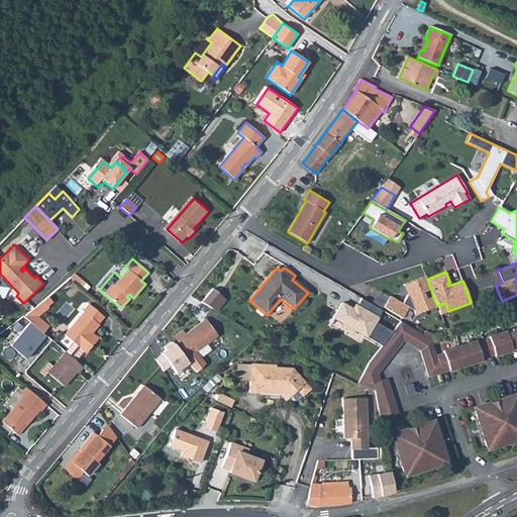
[(383,308),(402,318),(408,308),(413,310),(415,314),(437,306),(433,297),(426,299),(424,292),(431,290),(427,279),(426,276),(404,285),(407,295),(402,304),(390,297),(383,308)]
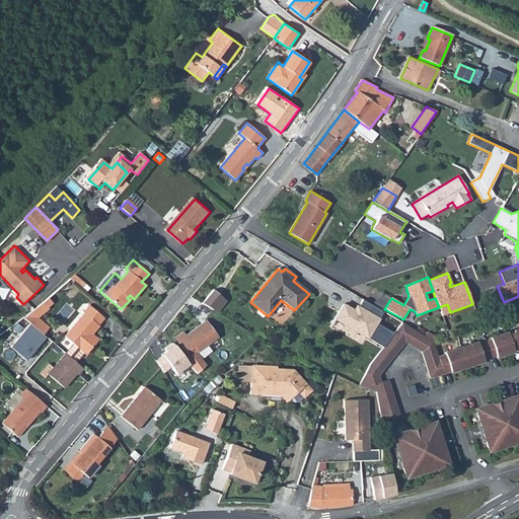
[(348,309),(356,296),(342,288),(334,301),(348,309)]
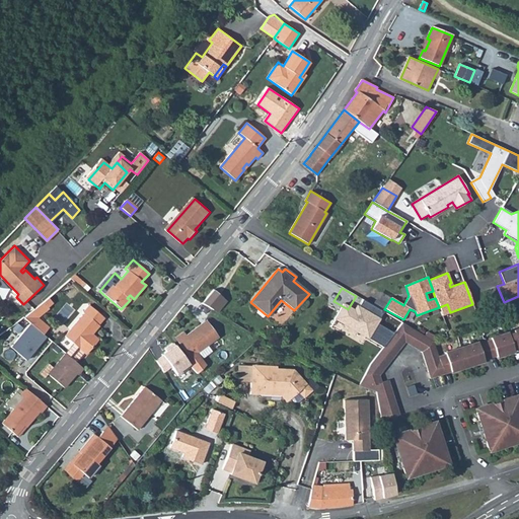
[(343,318),(348,309),(334,301),(330,300),(325,308),(343,318)]
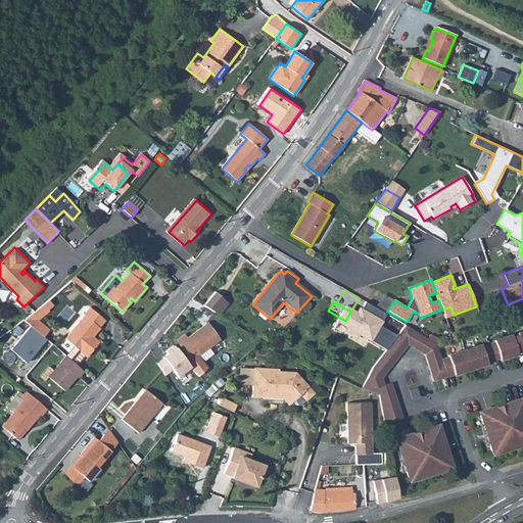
[(43,304),(24,321),(31,327),(49,312),(43,304)]
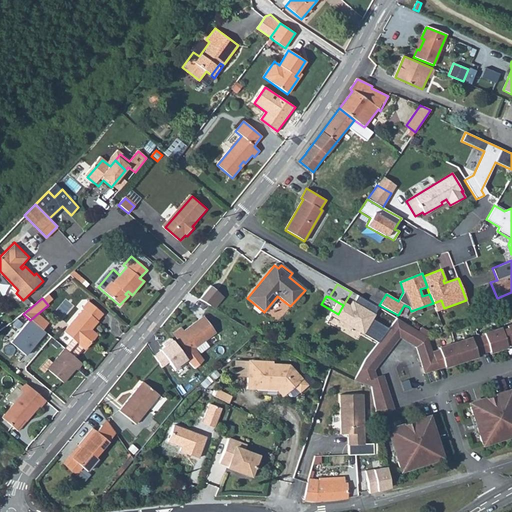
[(90,330),(98,322),(97,320),(102,314),(87,301),(81,308),(83,310),(64,332),(71,339),(82,348),(84,350),(94,338),(88,332),(90,330)]
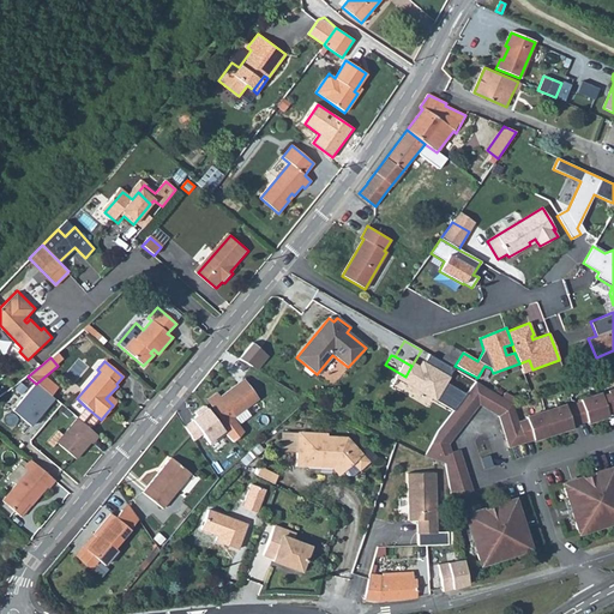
[(224,423),(226,423),(230,431),(227,437),(234,444),(245,434),(238,426),(251,416),(245,409),(258,399),(244,380),(220,397),(217,393),(208,399),(224,423)]
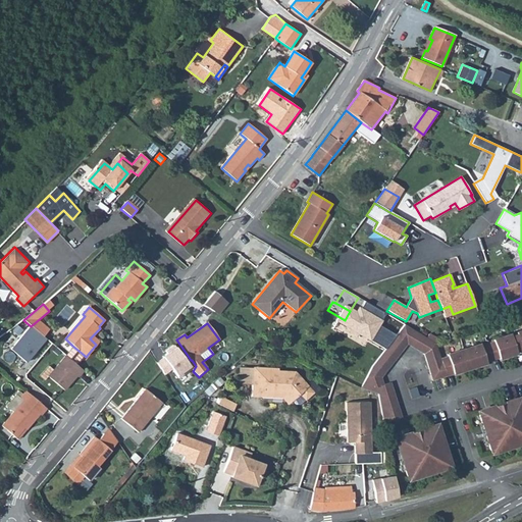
[(383,421),(401,417),(389,382),(383,384),(380,377),(407,344),(423,354),(432,380),(434,379),(444,376),(448,375),(447,373),(455,371),(455,373),(487,362),(486,361),(501,356),(501,358),(517,353),(517,351),(521,349),(521,331),(520,332),(521,334),(514,336),(513,334),(497,340),(498,342),(482,347),(481,345),(450,355),(450,357),(440,360),(435,343),(404,325),(390,342),(383,353),(372,365),(362,388),(378,395),(383,421)]
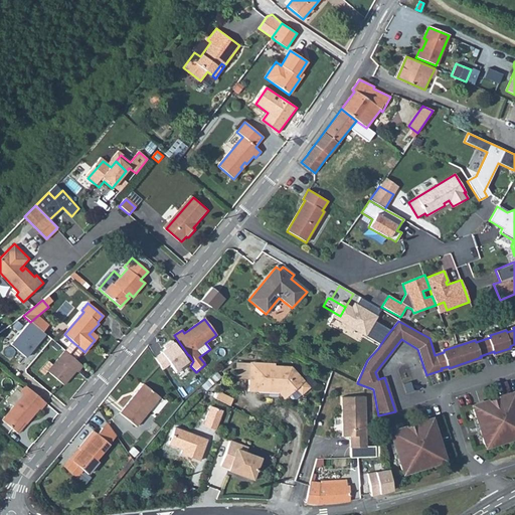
[(30,322),(11,345),(26,358),(45,335),(30,322)]
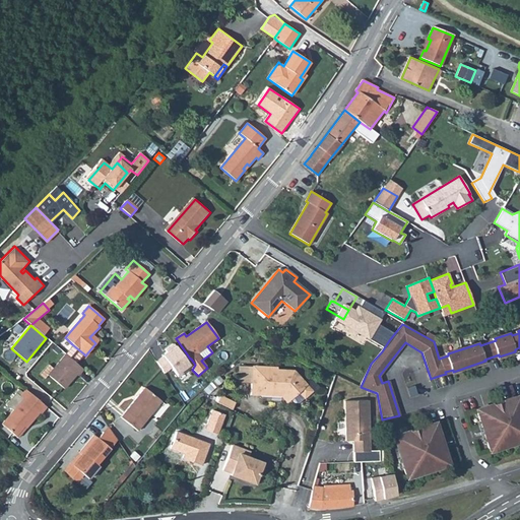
[(190,368),(173,343),(165,352),(155,363),(165,375),(171,370),(177,378),(190,368)]
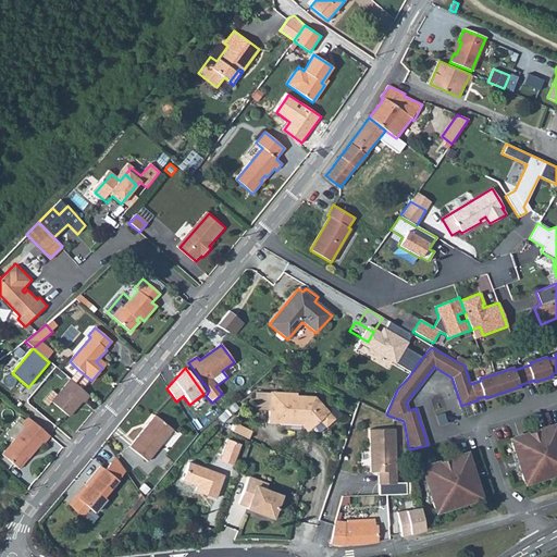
[(79,388),(89,379),(77,369),(69,380),(71,381),(79,388)]
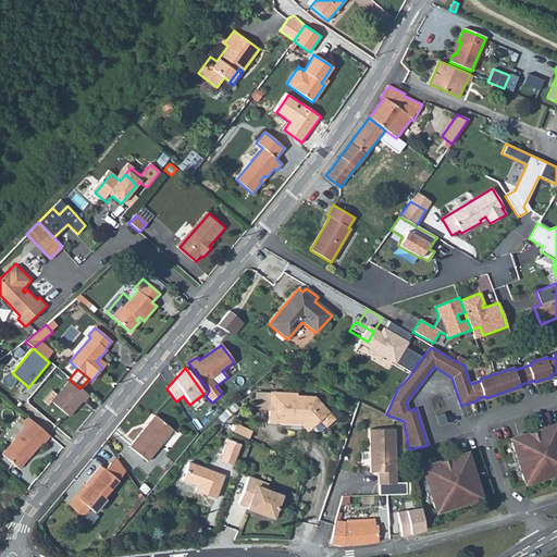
[(57,396),(52,393),(42,404),(47,408),(52,403),(66,416),(79,400),(84,404),(90,397),(79,388),(71,381),(57,396)]
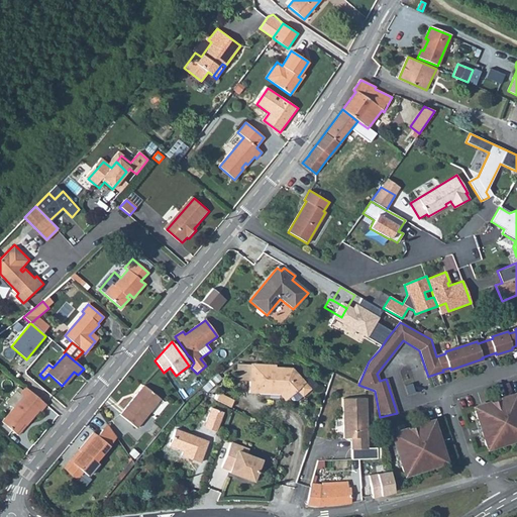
[(276,366),(250,365),(248,394),(259,394),(259,384),(265,384),(265,390),(282,391),(288,398),(296,391),(299,389),(296,386),(302,381),(292,369),(275,368),(276,366)]
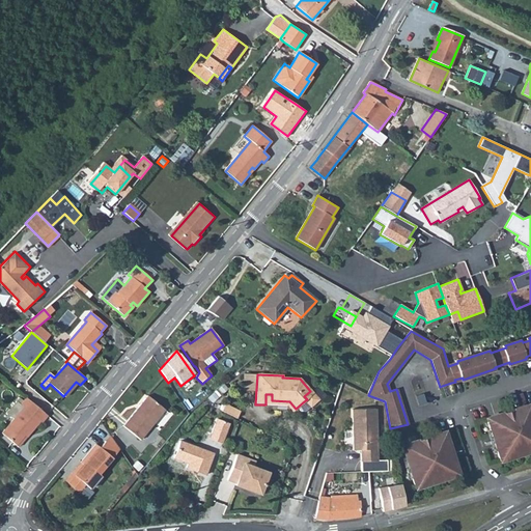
[(451,383),(442,386),(445,396),(454,393),(451,383)]
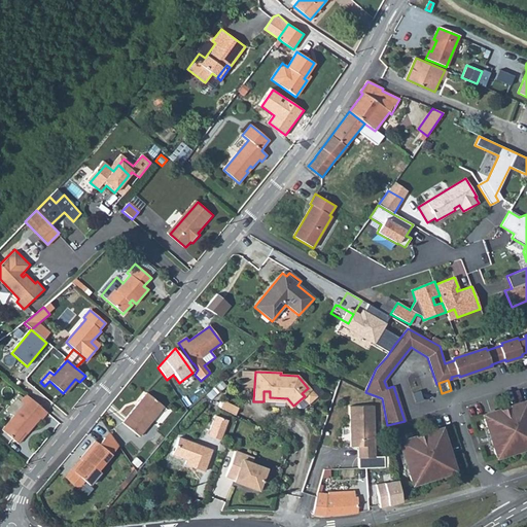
[(305,396),(302,398),(308,405),(316,397),(308,388),(302,393),(305,396)]
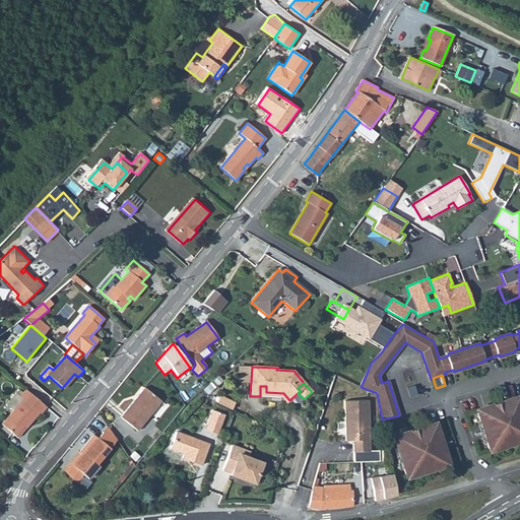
[(260,386),(260,396),(280,397),(286,403),(289,400),(283,393),(266,392),(266,386),(260,386)]
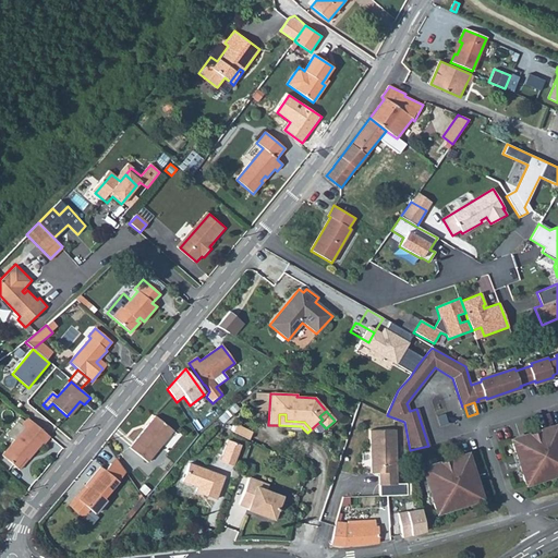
[(147,462),(172,431),(155,416),(129,448),(147,462)]
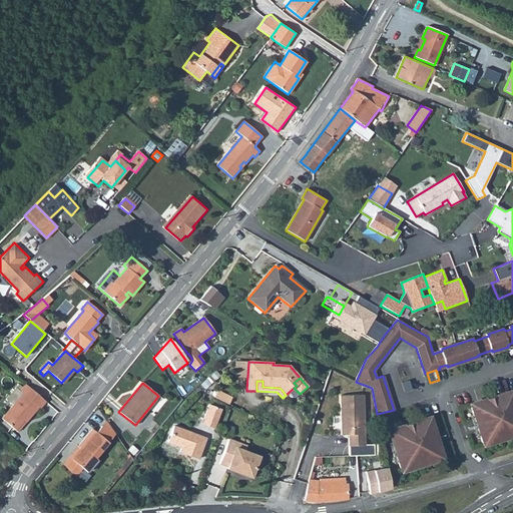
[(23,421),(25,423),(38,408),(39,409),(45,403),(26,385),(20,392),(23,395),(1,419),(15,430),(23,421)]
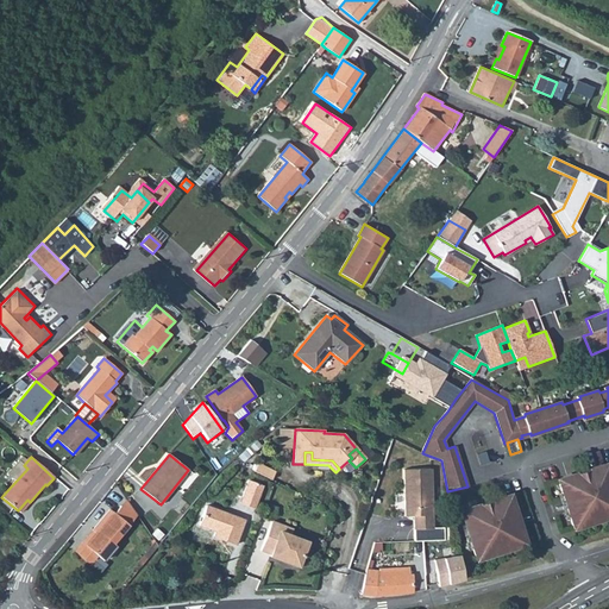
[(258,464),(253,472),(271,481),(275,472),(258,464)]
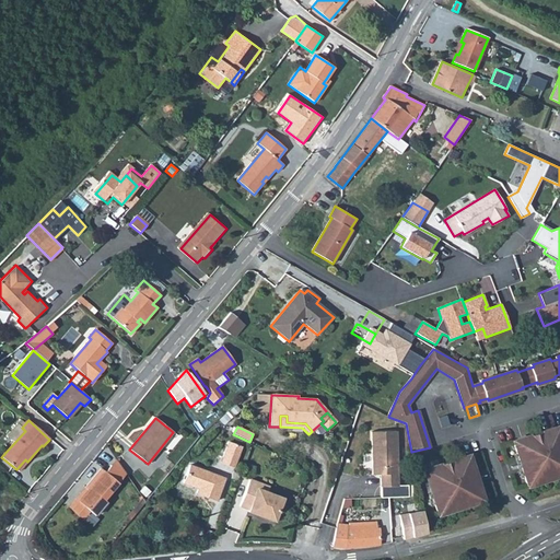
[(512,441),(526,486),(559,475),(559,435),(557,427),(512,441)]
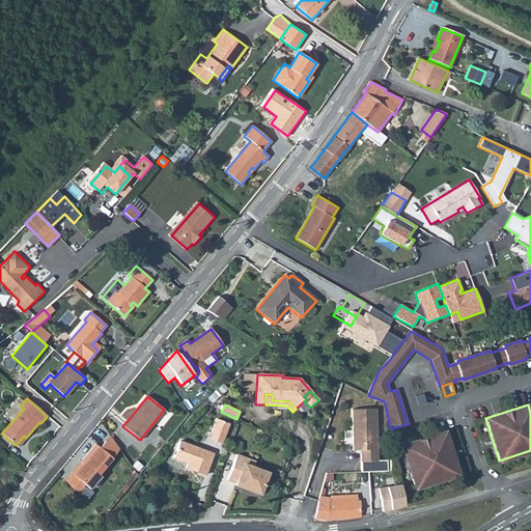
[(161,428),(173,413),(167,408),(155,422),(161,428)]
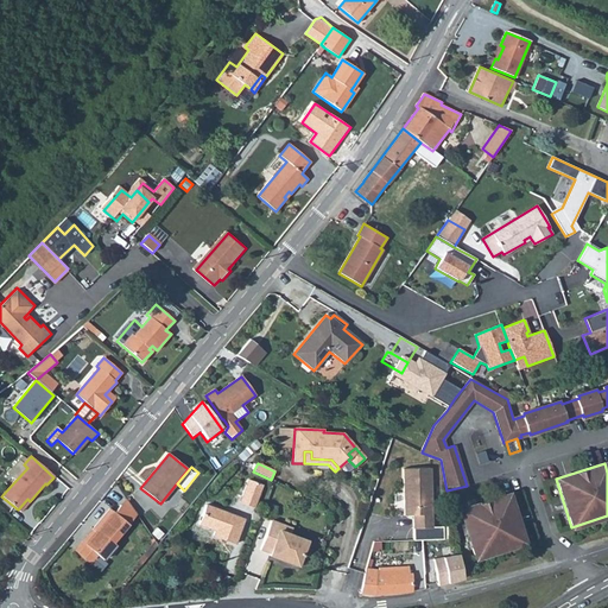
[(415,514),(416,540),(422,540),(444,539),(444,526),(434,526),(431,468),(404,469),(406,515),(415,514)]
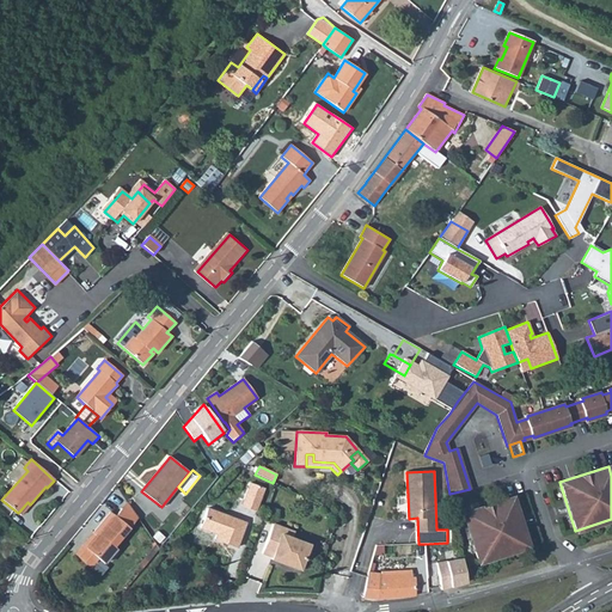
[(243,501),(257,506),(263,489),(250,484),(243,501)]
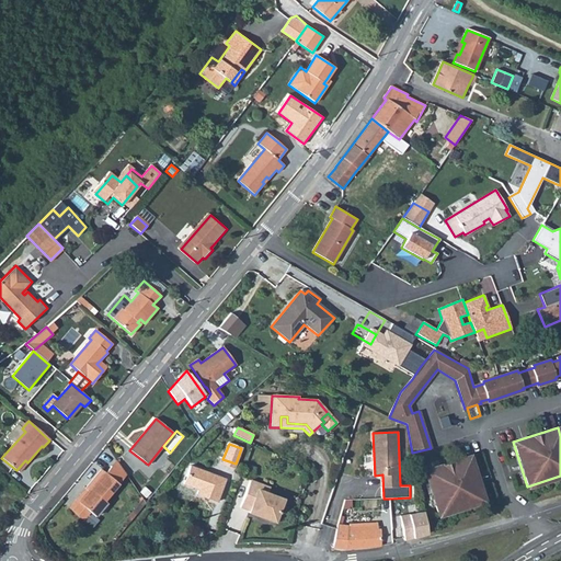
[(441,515),(483,501),(469,456),(428,469),(435,491),(431,493),(437,514),(438,514),(438,513),(441,513),(441,515)]
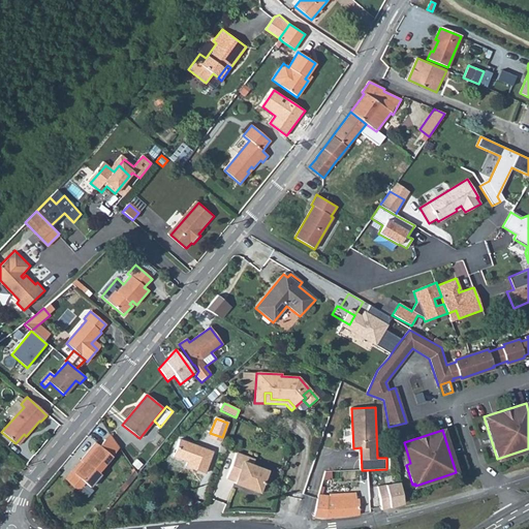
[(222,437),(210,433),(208,438),(220,442),(222,437)]
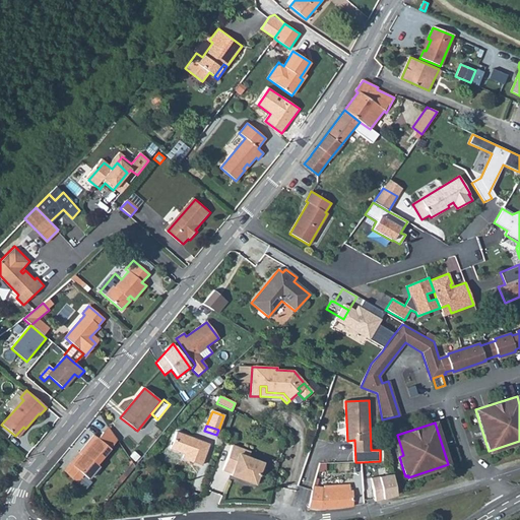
[(17,438),(25,429),(23,427),(15,436),(17,438)]
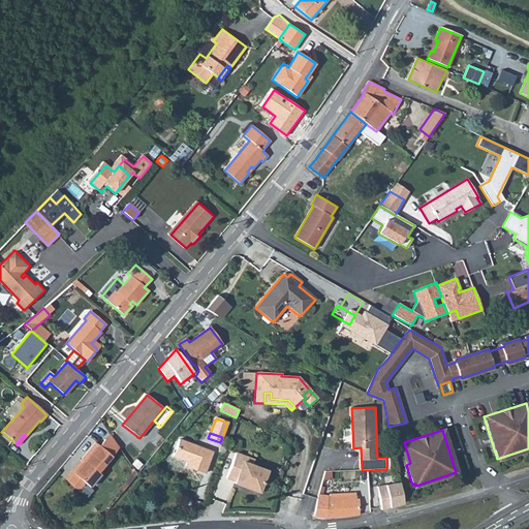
[(117,450),(119,447),(110,434),(104,440),(117,450)]
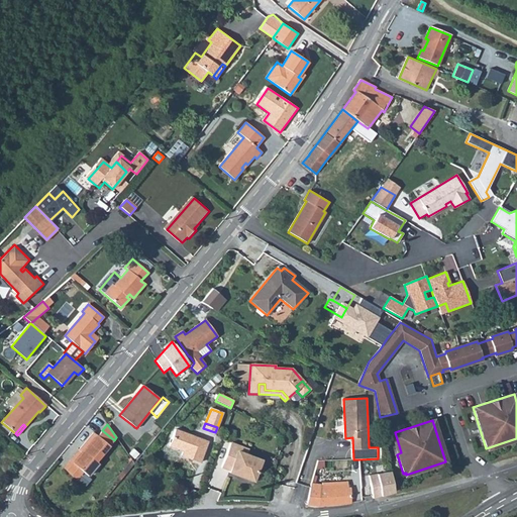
[(73,477),(77,476),(81,472),(88,477),(98,463),(96,462),(114,440),(102,430),(97,436),(93,433),(78,451),(81,453),(67,471),(73,477)]
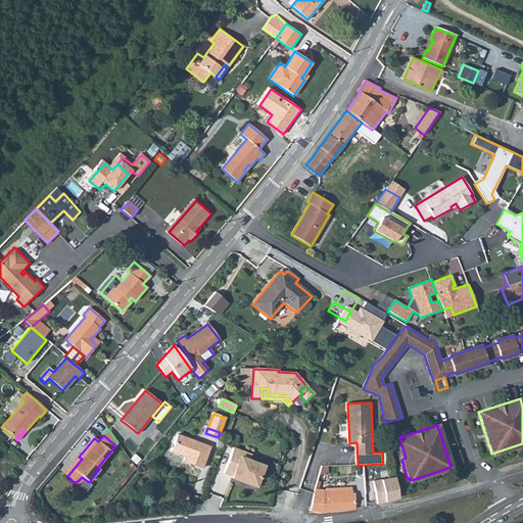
[(183,462),(201,469),(209,447),(177,435),(170,452),(185,457),(183,462)]
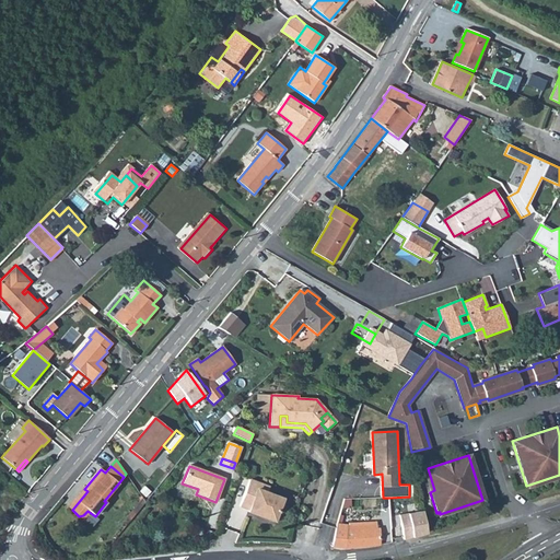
[(259,485),(249,480),(240,508),(249,511),(248,512),(258,516),(259,515),(265,517),(265,518),(275,522),(282,499),(267,493),(257,490),(259,485)]
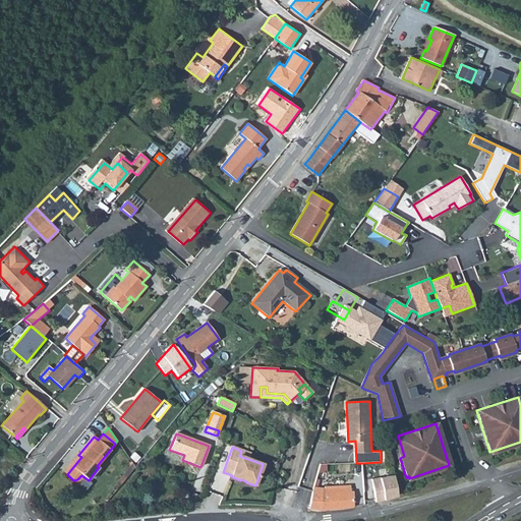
[(250,454),(241,451),(239,456),(248,459),(250,454)]
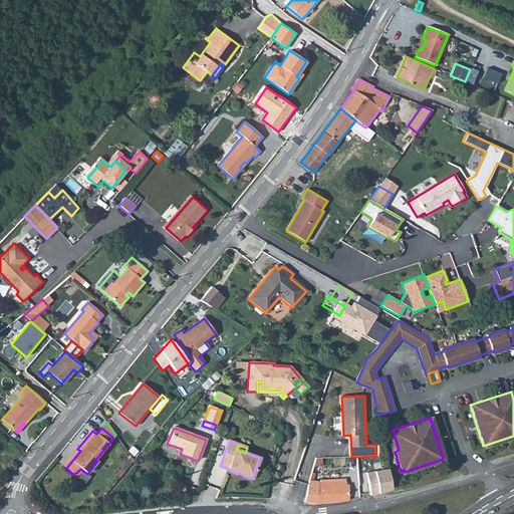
[(66,468),(80,451),(77,449),(63,466),(66,468)]
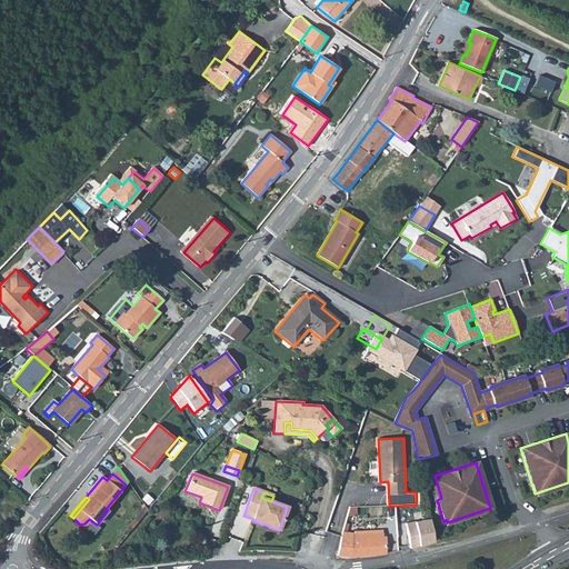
[(428,518),(405,522),(410,548),(432,541),(428,518)]
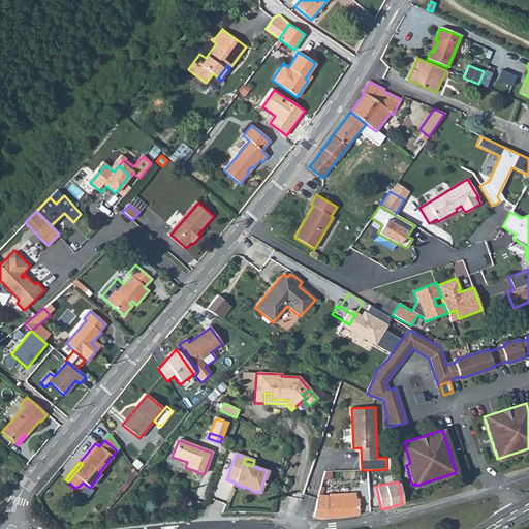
[(321,518),(327,518),(335,518),(350,517),(360,515),(359,499),(343,500),(330,501),(317,499),(314,518),(321,518)]
